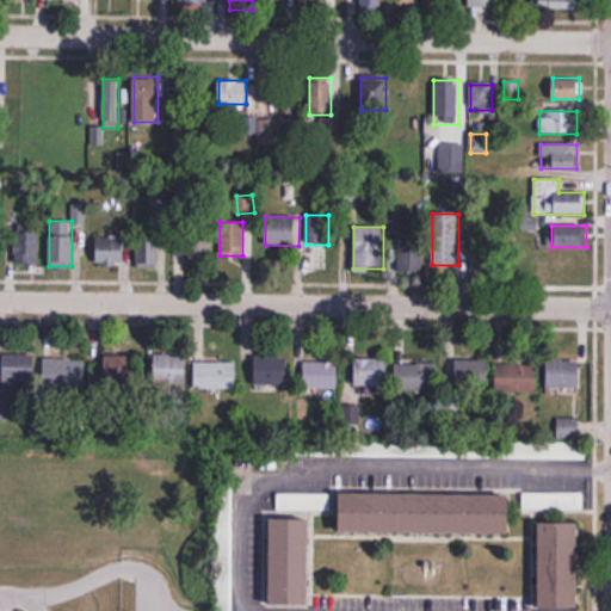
[(210,255),(210,229),(174,229),(174,255),(210,255)]
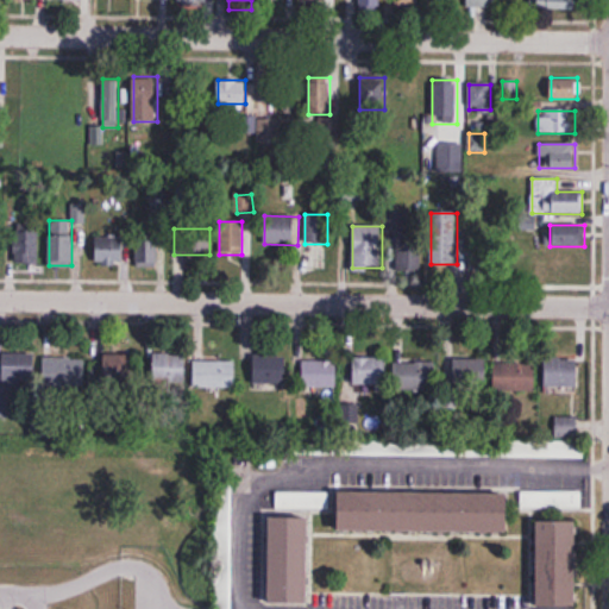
[(39,231),(13,231),(13,265),(39,265),(39,231)]
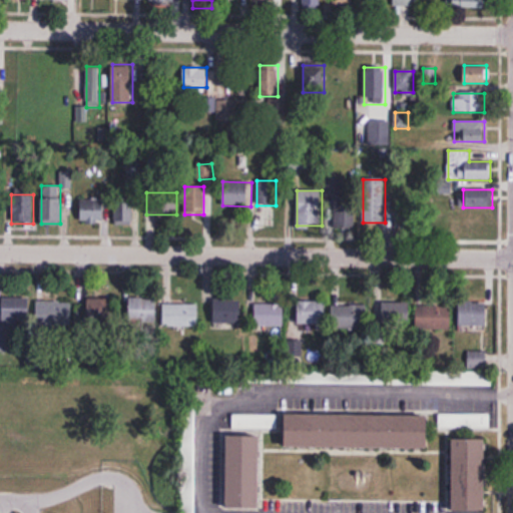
[(355,229),(355,195),(336,195),(336,229),(355,229)]
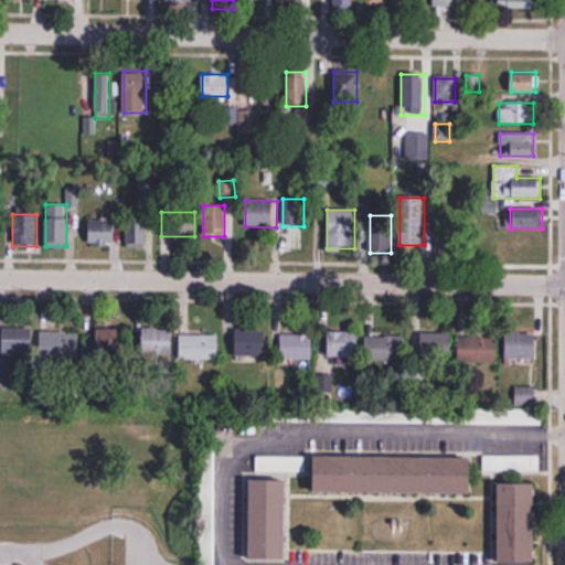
[(127,247),(148,247),(148,216),(127,216),(127,247)]
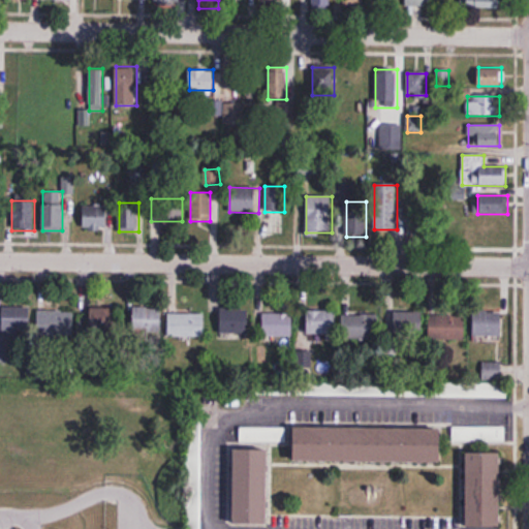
[(83,207),(83,230),(107,230),(107,207),(83,207)]
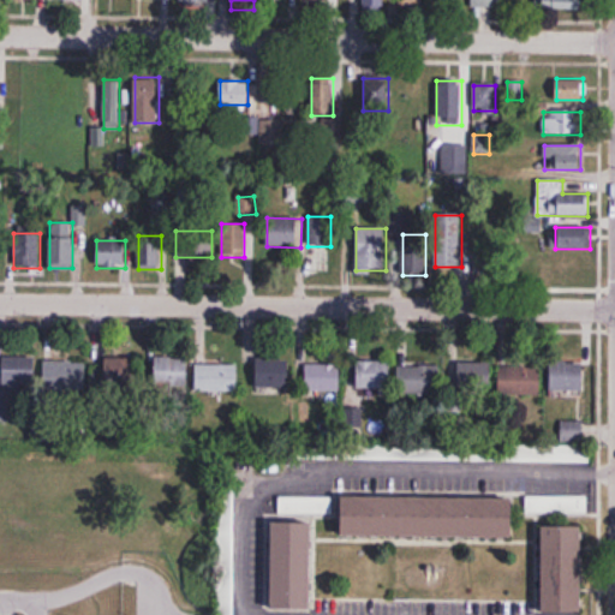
[(187,357),(155,357),(155,387),(187,387),(187,357)]
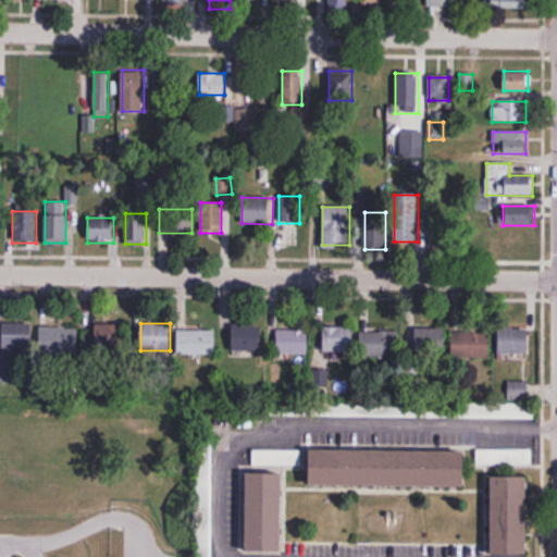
[(2,324),(2,349),(33,349),(33,324),(2,324)]
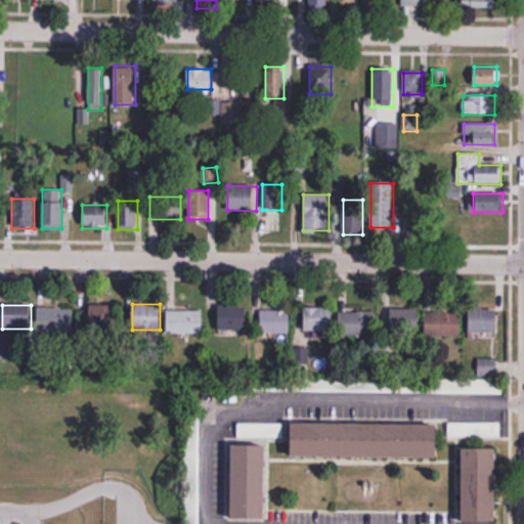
[(90,328),(118,328),(118,306),(90,306),(90,328)]
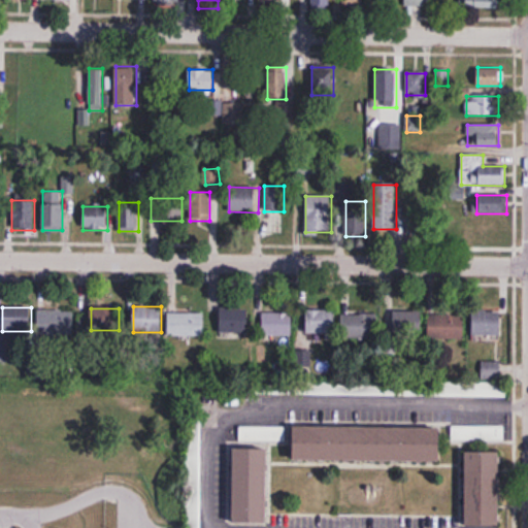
[(221,333),(250,333),(250,308),(221,308),(221,333)]
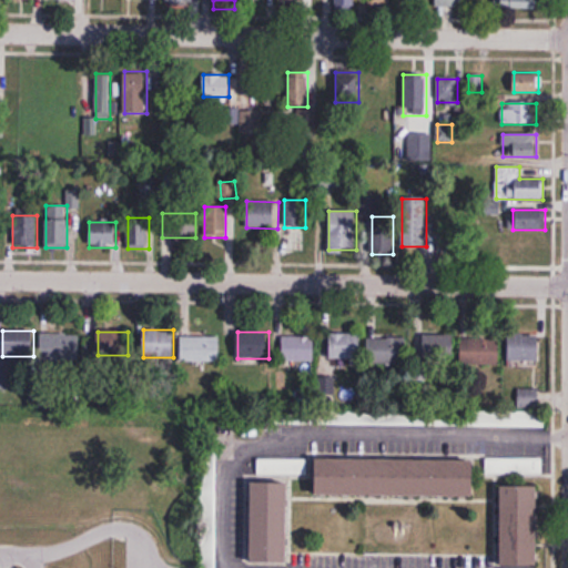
[(79,334),(40,334),(40,361),(79,361),(79,334)]
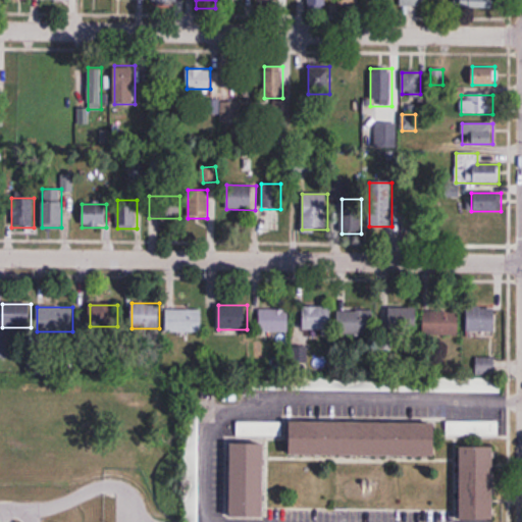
[(303,330),(330,330),(330,307),(303,307),(303,330)]
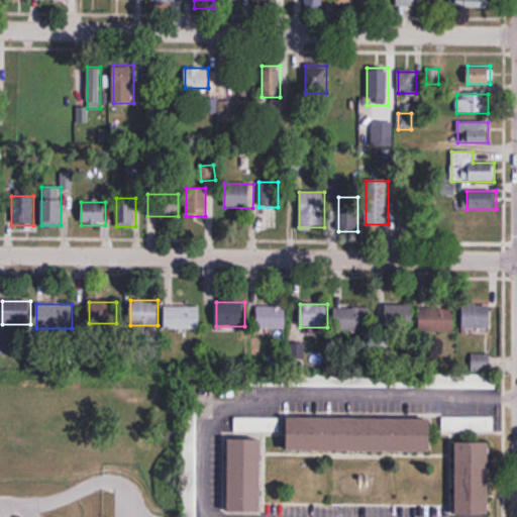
[(413,305),(385,305),(385,330),(413,330),(413,305)]
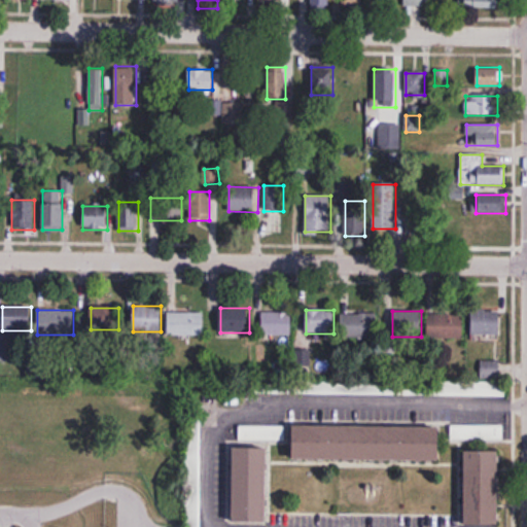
[(471,335),(500,336),(500,311),(471,311),(471,335)]
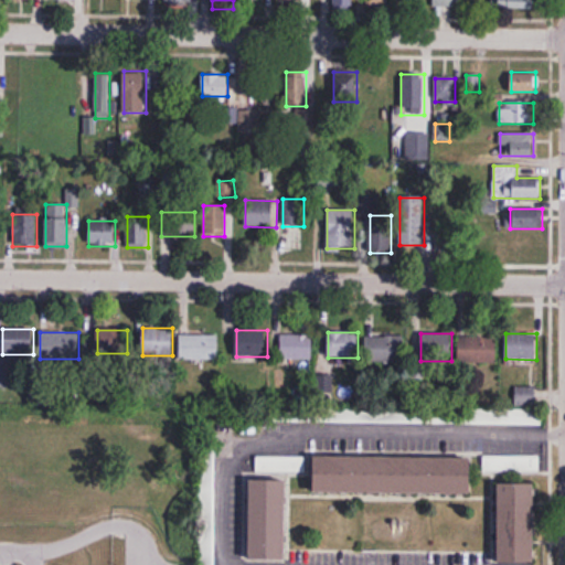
[(219,360),(219,334),(179,334),(179,360),(219,360)]
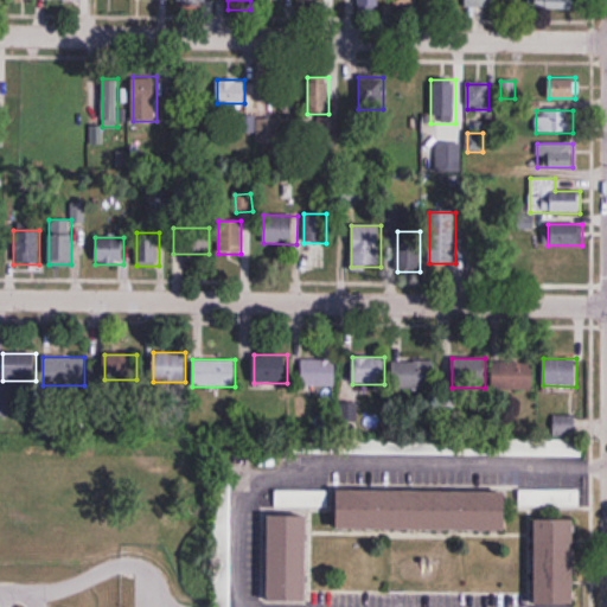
[(302,387),(330,387),(330,360),(302,359),(302,387)]
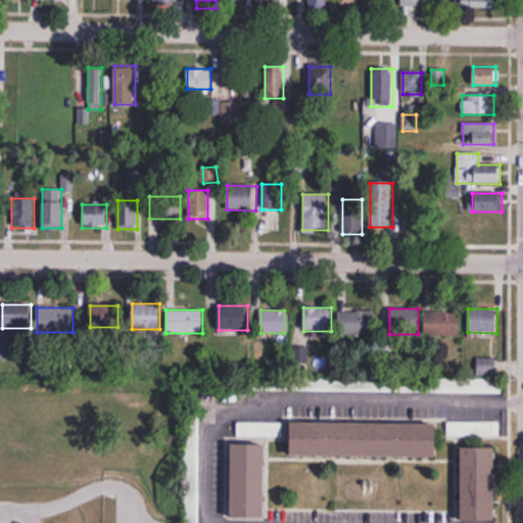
[(374,312),(338,312),(338,336),(374,336),(374,312)]
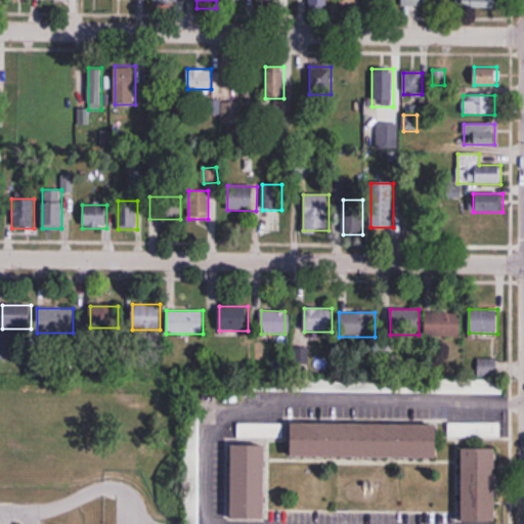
[(461,312),(425,312),(425,337),(461,337),(461,312)]
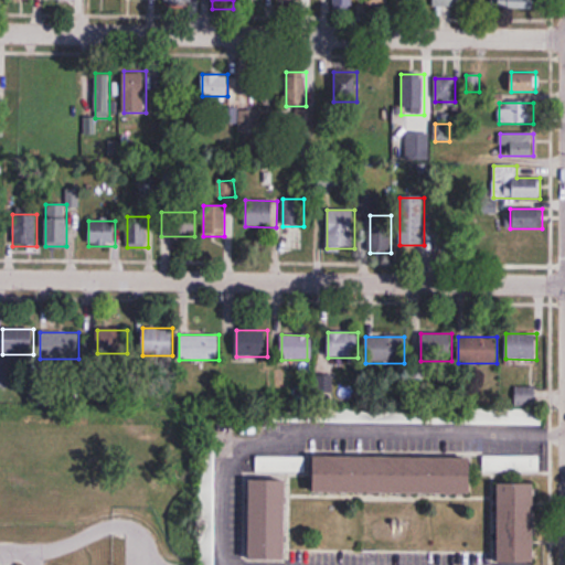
[(535,405),(535,387),(515,387),(515,405),(535,405)]
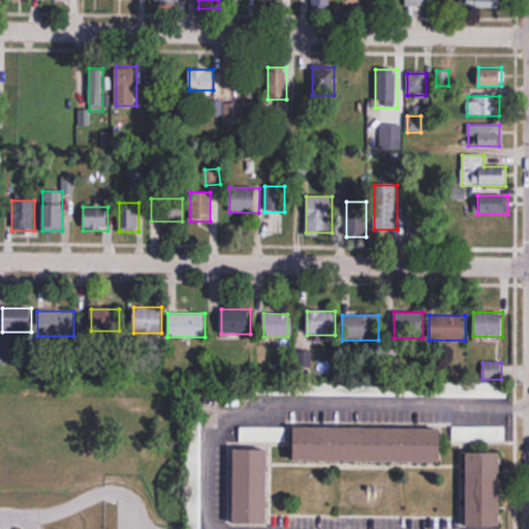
[(296,428),(296,463),(442,463),(442,428),(296,428)]
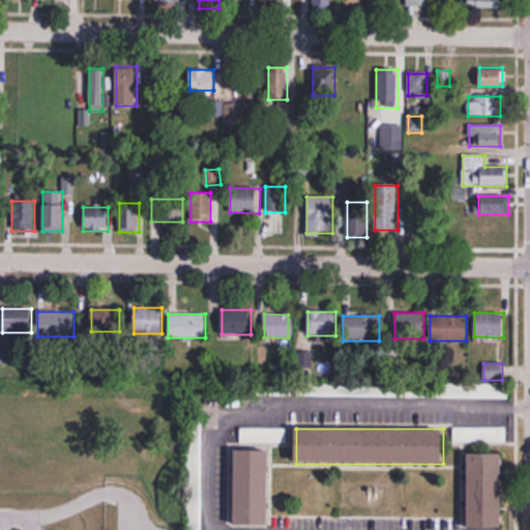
[(505,429),(453,429),(453,441),(505,441),(505,429)]
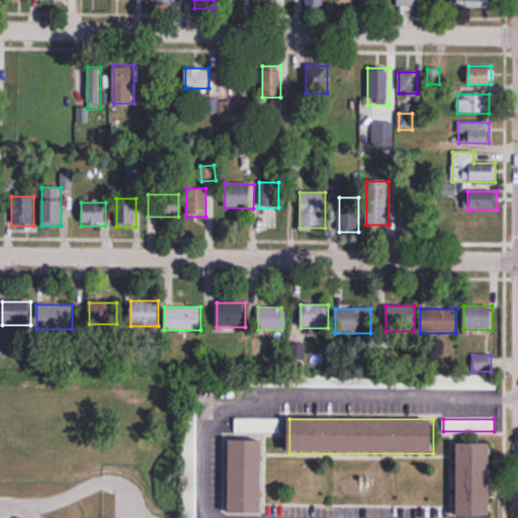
[(230,514),(263,514),(264,441),(231,441),(230,514)]
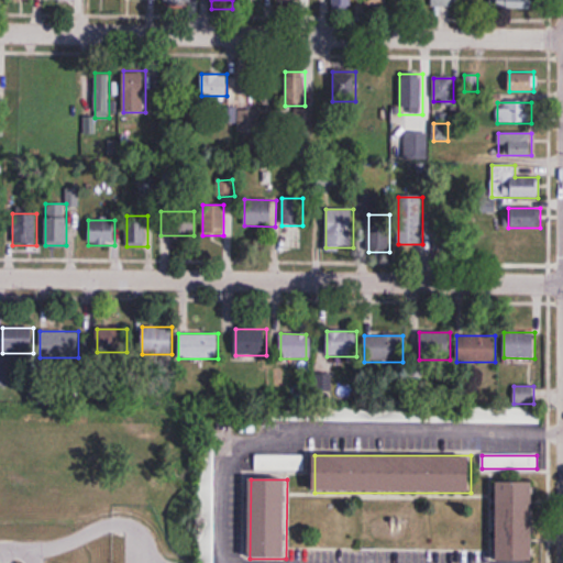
[(534,562),(534,482),(498,482),(498,562),(534,562)]
